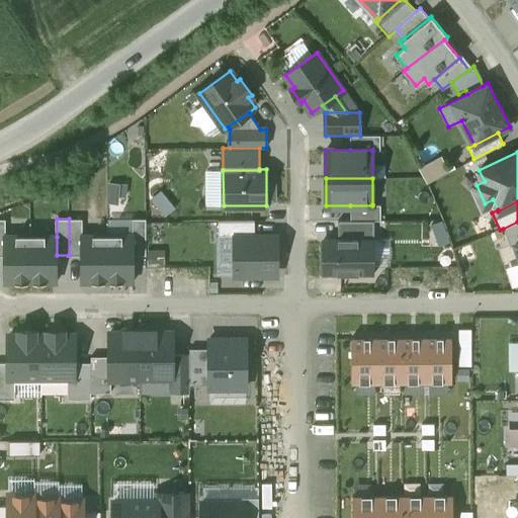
[(82,219),(69,219),(69,255),(83,255),(82,236),(82,219)]
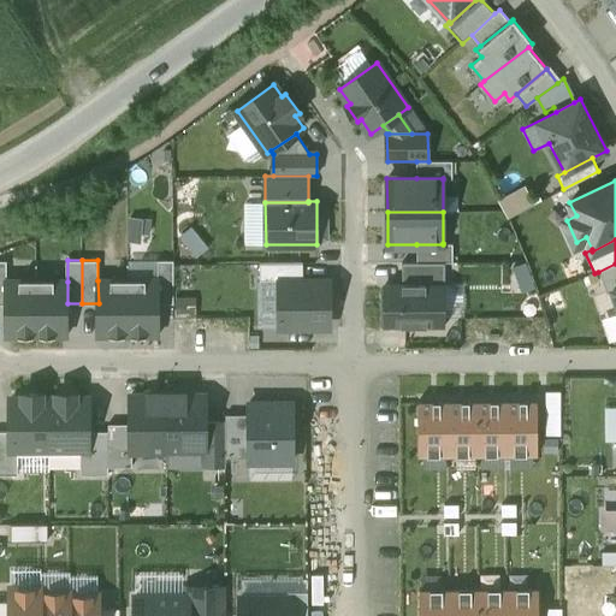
[(157,260),(157,279),(157,303),(173,303),(173,260),(157,260)]
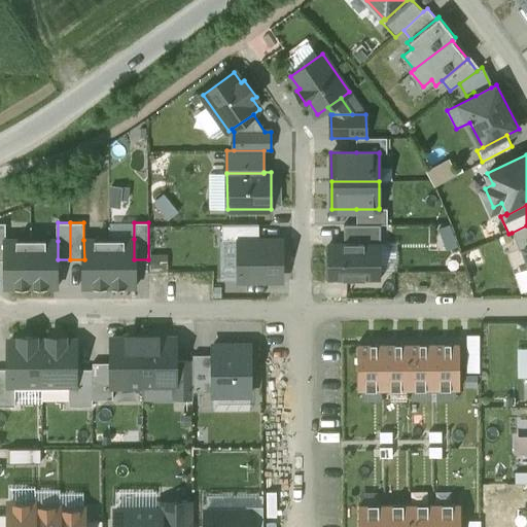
[(222,240),(239,240),(259,240),(259,224),(222,224),(222,240)]
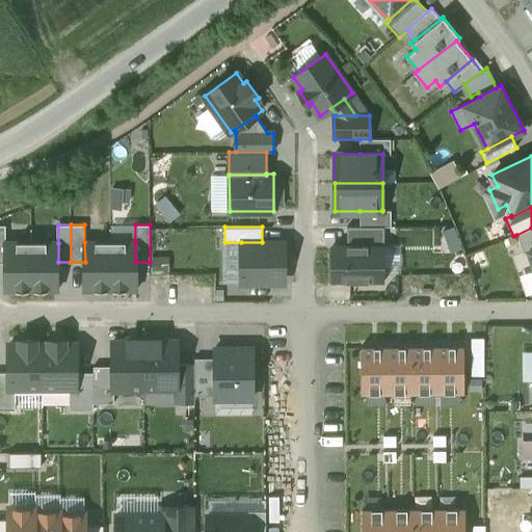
[(529,250),(531,248),(531,228),(516,235),(525,254),(529,251),(529,250)]
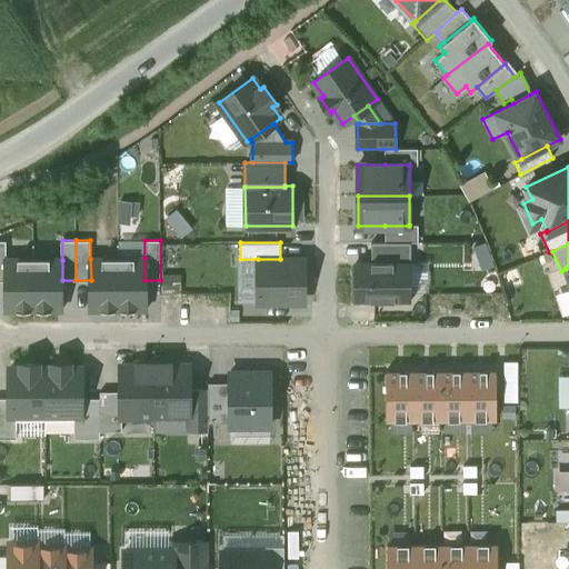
[(118,308),(145,308),(145,280),(145,258),(118,259),(118,308)]
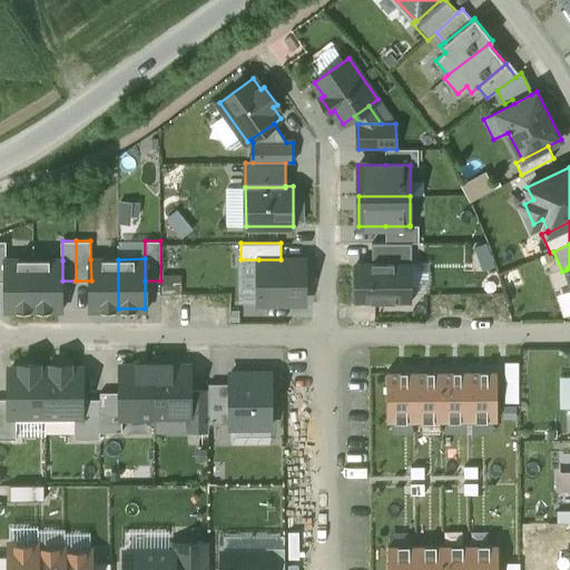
[(91,308),(118,308),(118,259),(90,259),(91,281),(91,308)]
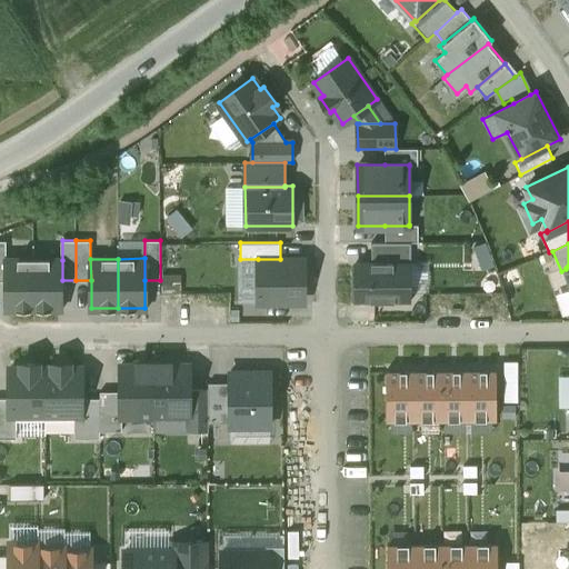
[(258,302),(258,259),(240,259),(238,259),(239,302),(258,302)]
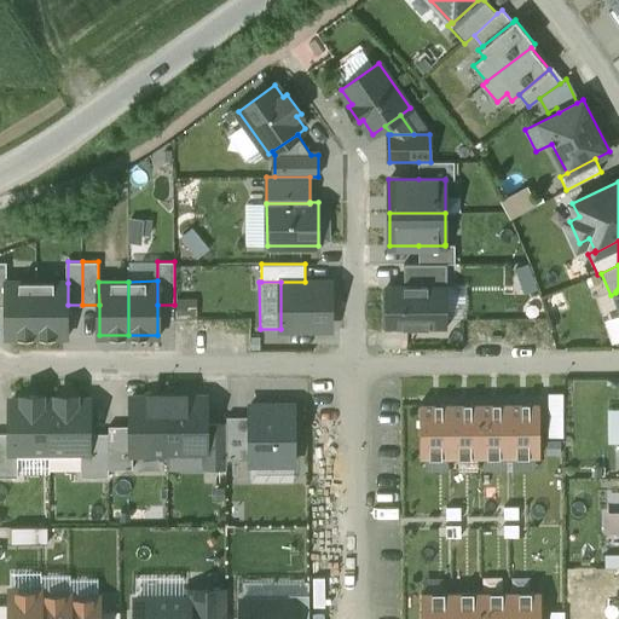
[(281,329),(327,329),(325,313),(331,312),(331,298),(327,298),(327,282),(305,282),(281,282),(281,329)]
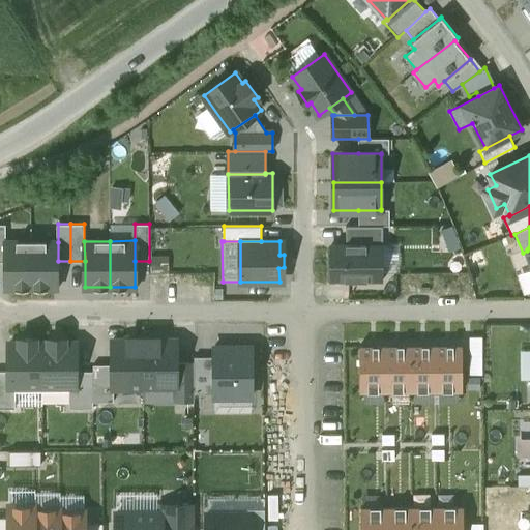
[(6,287),(32,286),(31,242),(5,242),(5,261),(6,287)]
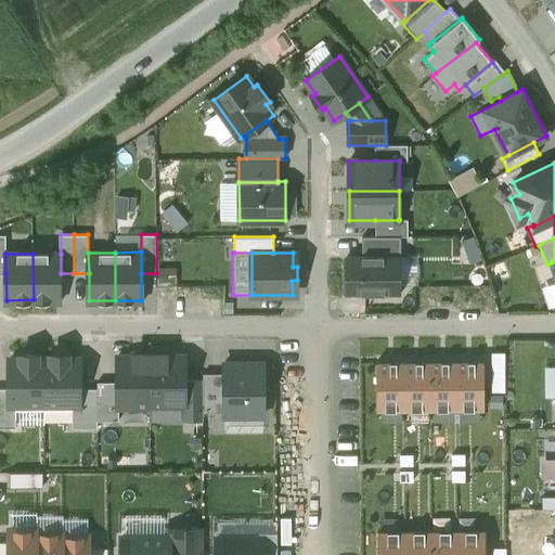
[(34,299),(61,299),(61,273),(61,254),(33,254),(34,299)]
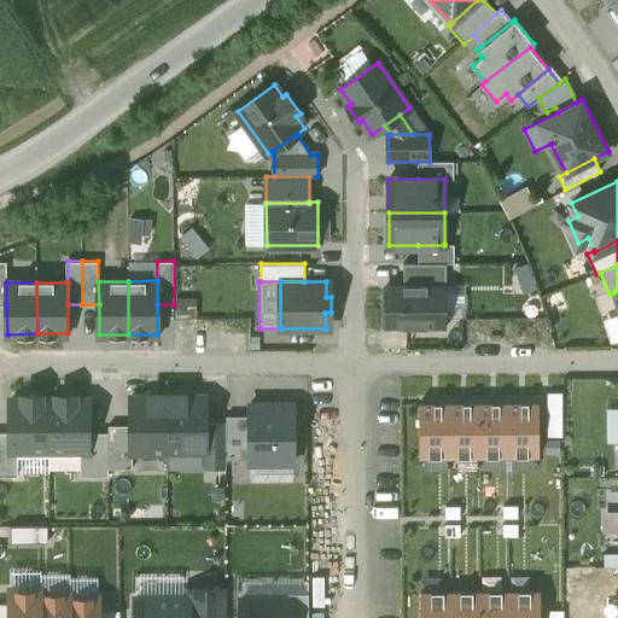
[(403,284),(384,285),(384,327),(447,327),(447,284),(403,284)]
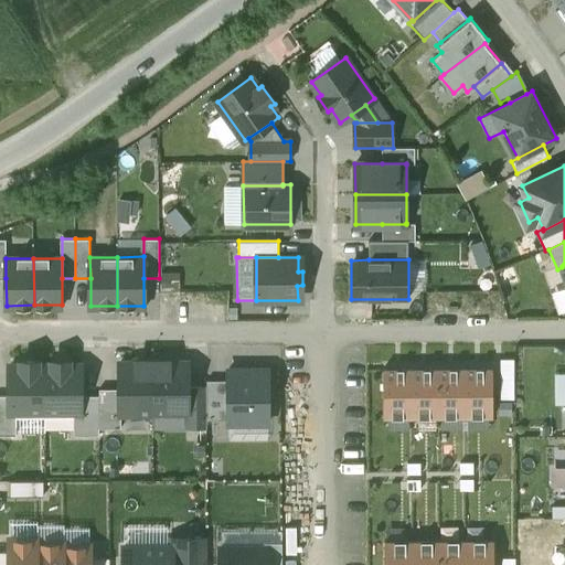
[(558,313),(564,311),(564,287),(551,292),(558,313)]
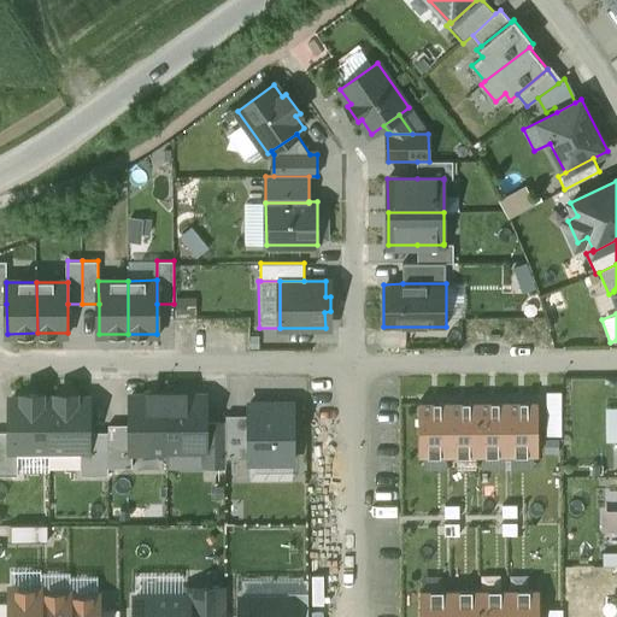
[(50,450),(50,399),(42,399),(42,394),(23,394),(23,399),(10,399),(10,433),(11,450),(17,450),(50,450)]
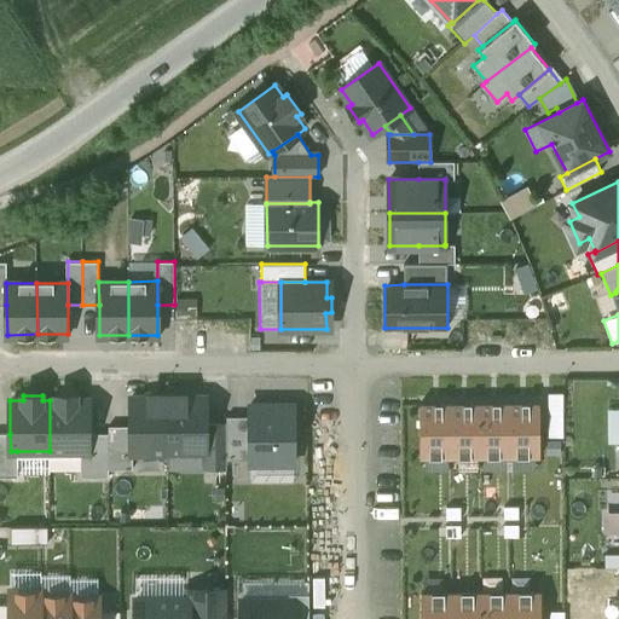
[(81,451),(88,451),(88,433),(88,400),(76,400),(76,395),(57,395),(57,400),(50,400),(50,451),(81,451)]
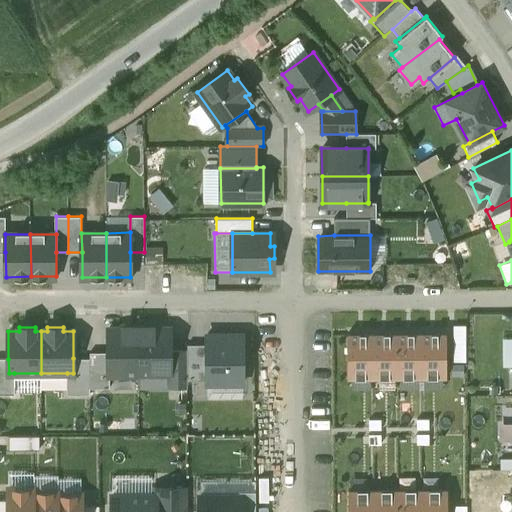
[(139,375),(138,327),(122,327),(122,329),(108,329),(109,352),(109,375),(110,375),(139,375)]
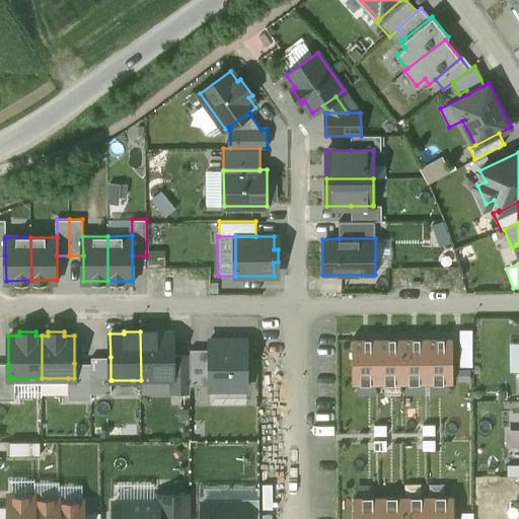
[(173,356),(173,334),(157,334),(157,331),(140,331),(141,380),(171,379),(173,379),(173,356)]
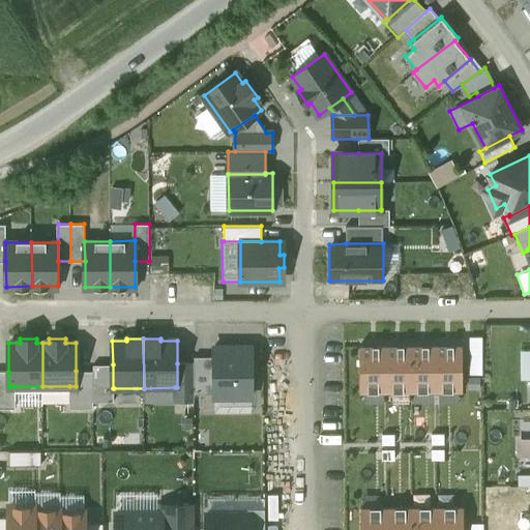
[(362,345),(359,345),(360,391),(381,391),(381,345),(377,345),(377,350),(362,350),(362,345)]
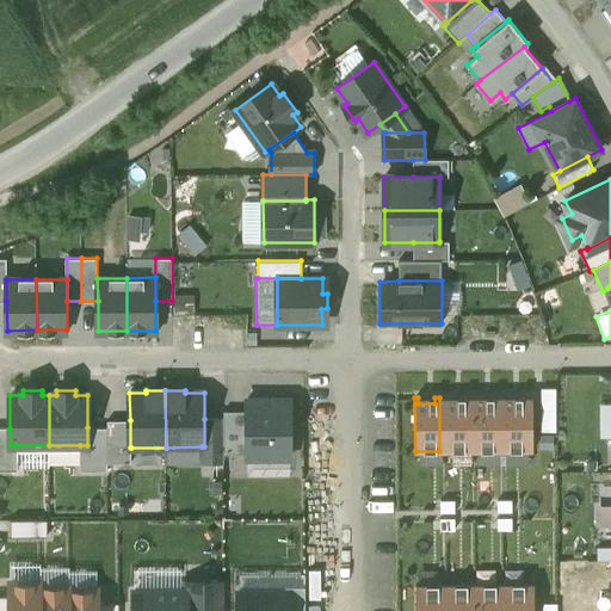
[(439,397),(439,451),(470,451),(469,399),(464,399),(464,403),(446,403),(446,397),(439,397)]
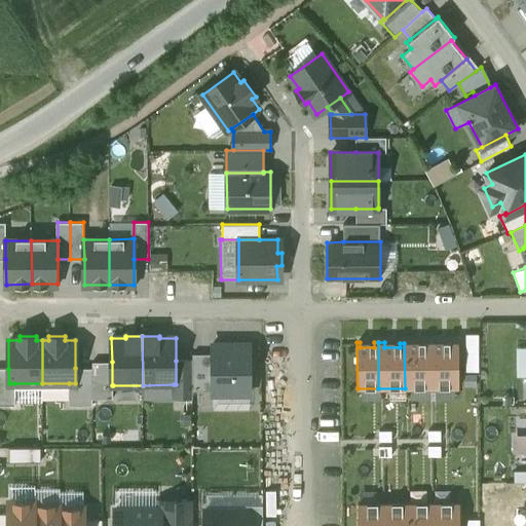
[(404,343),(405,388),(428,388),(428,342),(423,342),(423,346),(410,346),(409,342),(404,343)]
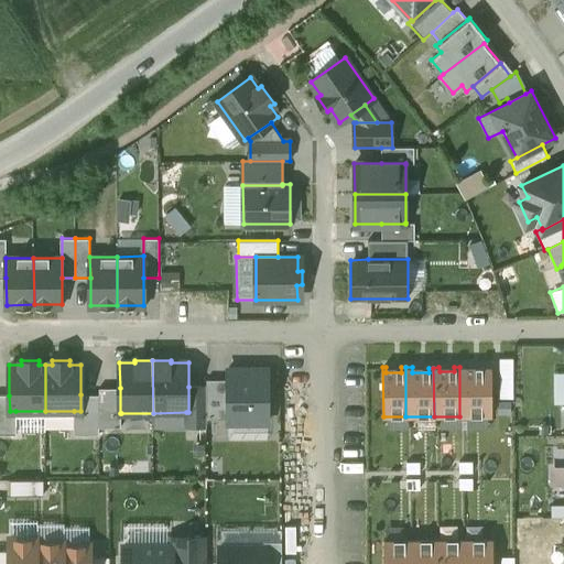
[(459,367),(459,416),(491,415),(491,367),(480,367),(480,371),(465,371),(465,367),(459,367)]
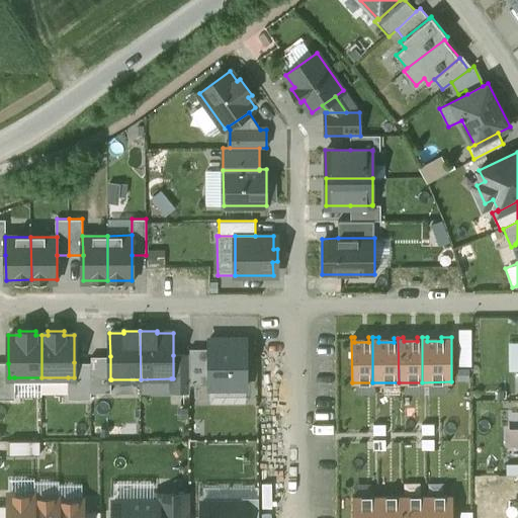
[(210,389),(246,387),(245,338),(209,339),(209,348),(210,385),(210,389)]
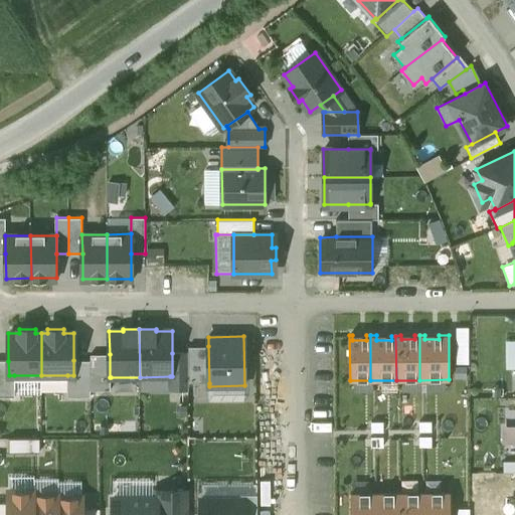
[(209,383),(208,346),(188,347),(188,383),(209,383)]
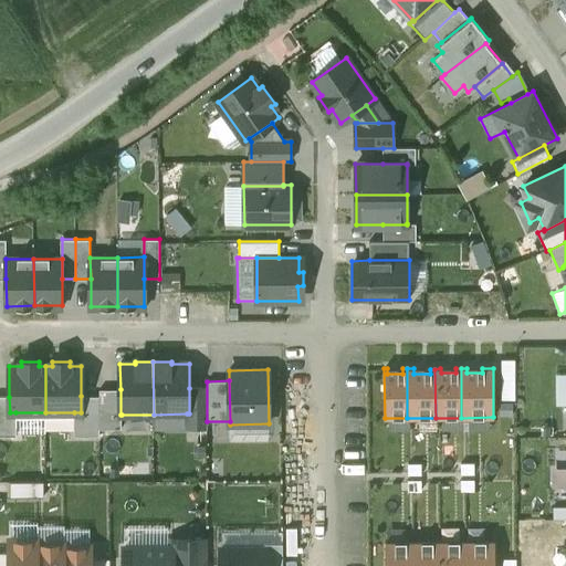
[(189,413),(187,413),(187,428),(207,427),(207,421),(207,388),(189,388),(189,413)]
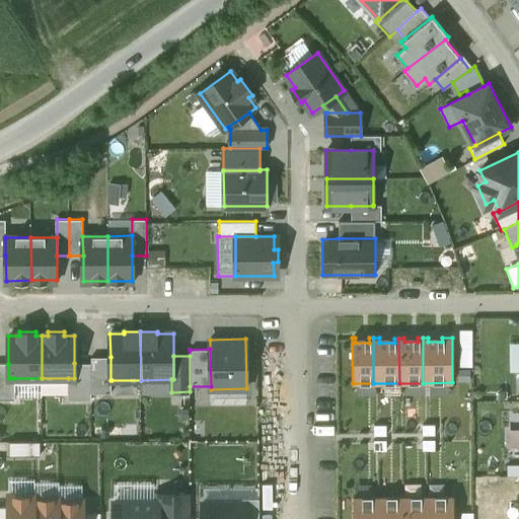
[(110,380),(110,357),(91,357),(91,363),(91,393),(112,393),(112,380),(110,380)]
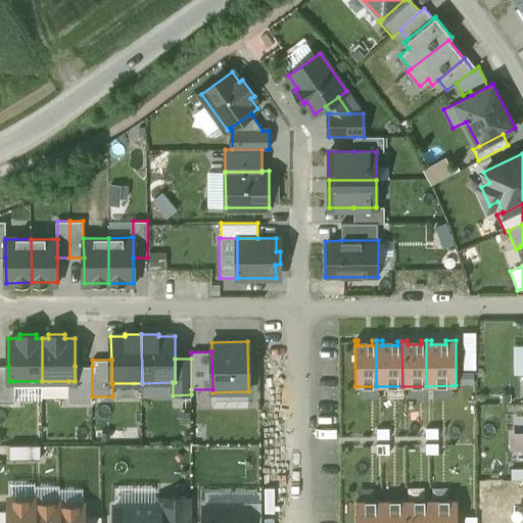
[(0,402),(15,402),(14,381),(9,381),(8,367),(0,366),(0,402)]
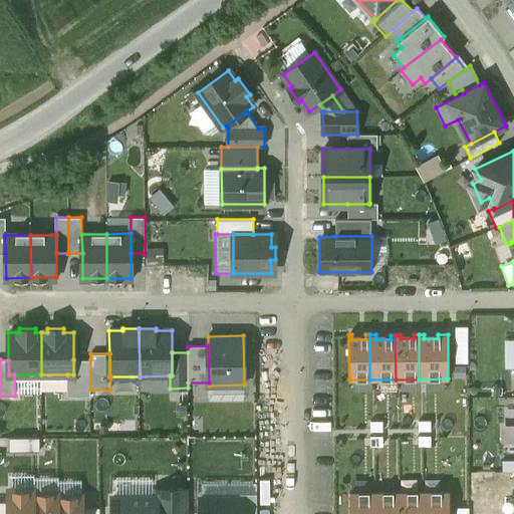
[(90,390),(90,359),(73,359),(73,374),(67,374),(67,391),(67,396),(90,396),(90,390)]
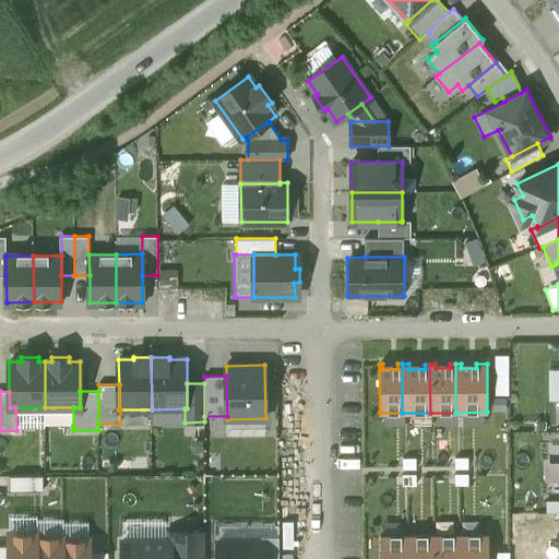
[(73,407),(45,407),(45,425),(73,425),(73,407)]
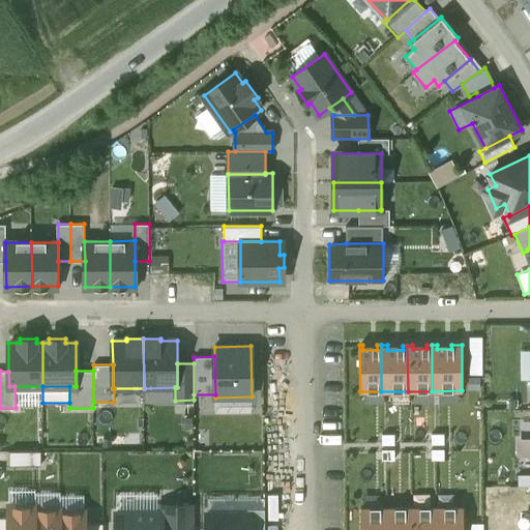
[(175,387),(144,388),(144,402),(175,402),(175,401),(175,387)]
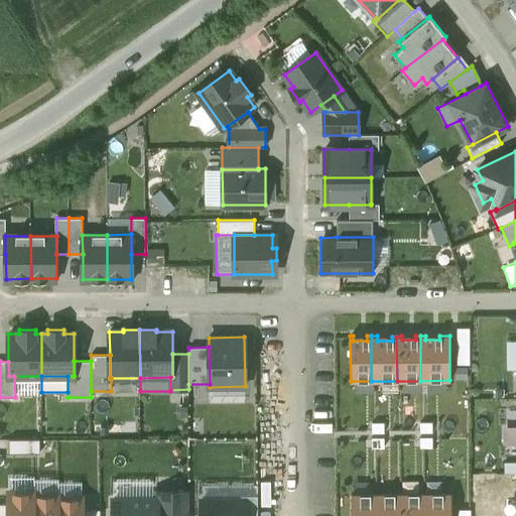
[(39,438),(9,439),(9,454),(40,453),(39,438)]
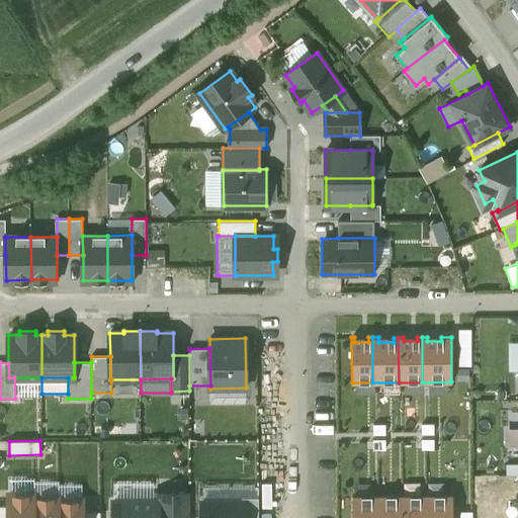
[(113,481),(113,501),(154,501),(154,481),(113,481)]
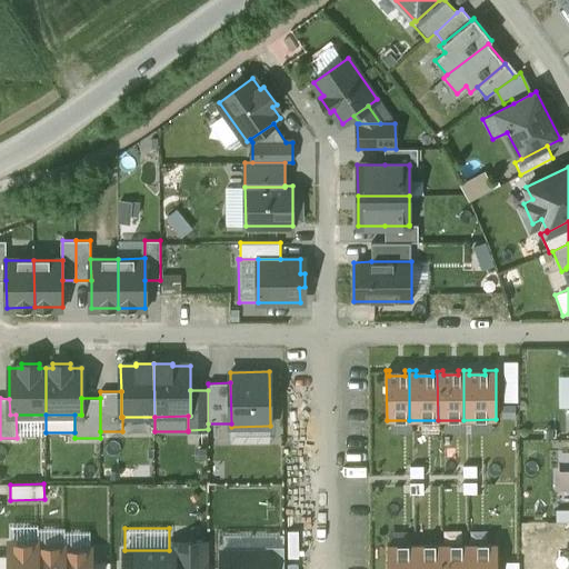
[(172,550),(173,550),(173,568),(208,568),(209,541),(172,541),(172,550)]
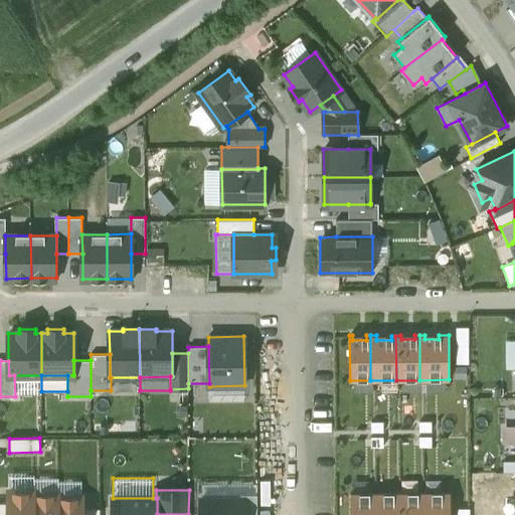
[(379,514),(380,492),(350,492),(350,514),(379,514)]
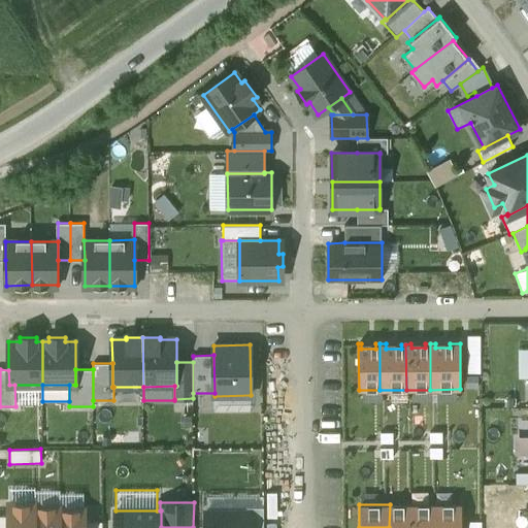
[(390,504),(389,527),(414,527),(414,504),(390,504)]
